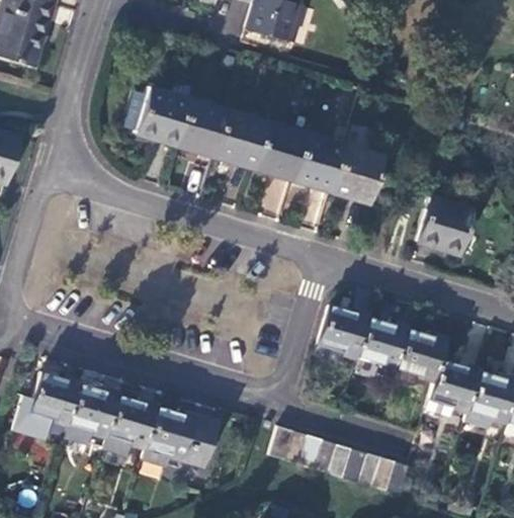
[(45,0),(3,0),(0,13),(0,56),(35,67),(55,3),(45,0)]
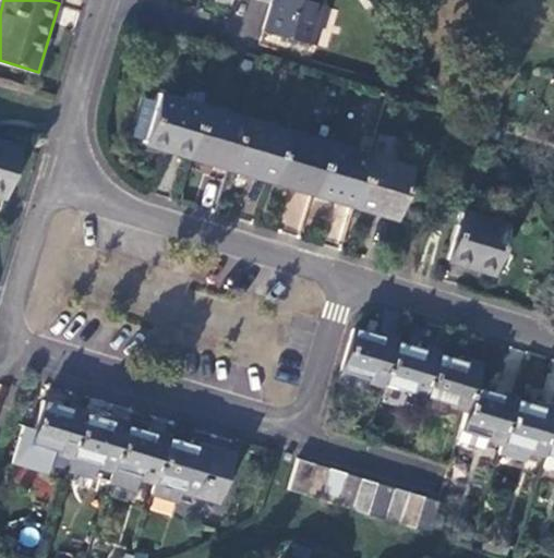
[(276,0),(268,27),(312,40),(323,3),(311,0),(276,0)]
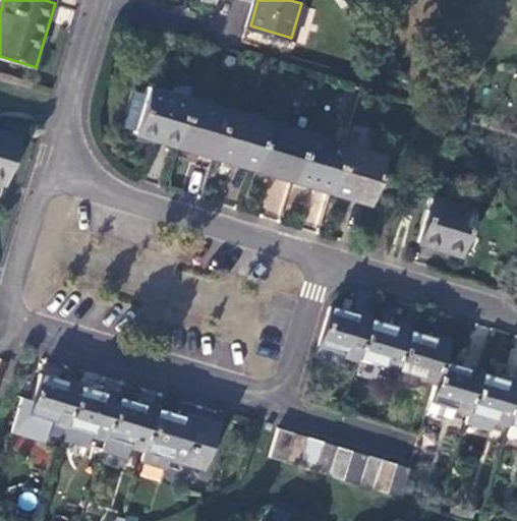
[(138,130),(138,133),(158,138),(159,134),(178,140),(190,99),(152,88),(150,95),(138,130)]
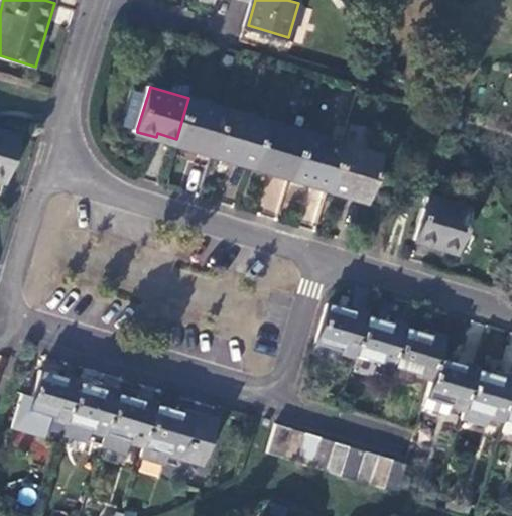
[(148,94),(135,90),(124,125),(137,129),(148,94)]
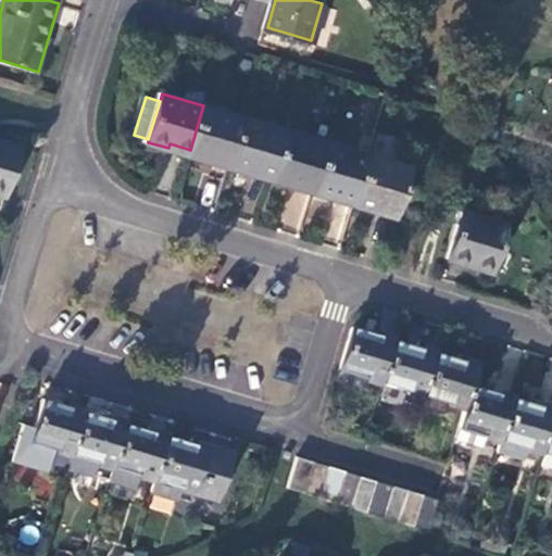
[(203,105),(190,150),(189,154),(210,161),(211,155),(231,162),(246,118),(203,105)]
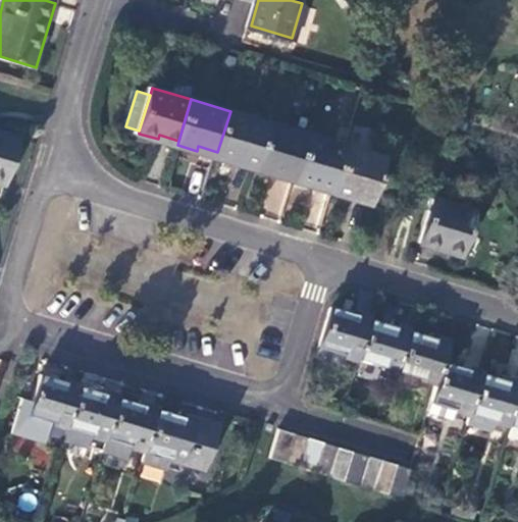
[(230,111),(217,152),(216,156),(236,162),(238,158),(257,163),(269,122),(230,111)]
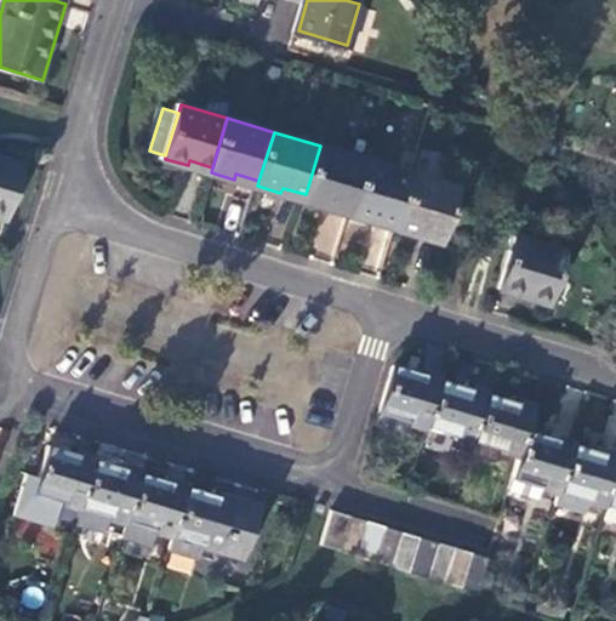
[(320,146),(306,194),(303,200),(328,206),(329,201),(352,209),(366,160),(320,146)]
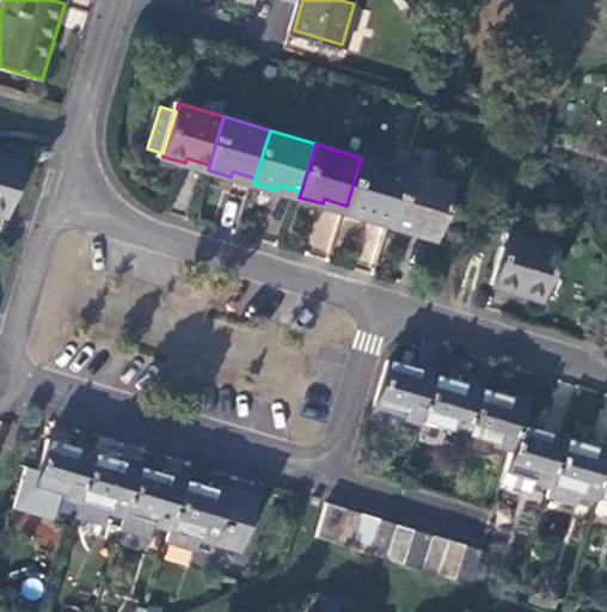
[(0,153),(0,212),(11,215),(26,161),(0,153)]
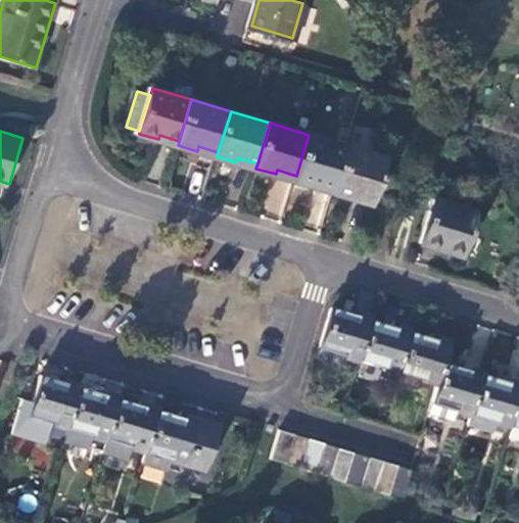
[(309,135),(296,176),(295,180),(315,186),(316,181),(336,187),(347,147),(309,135)]
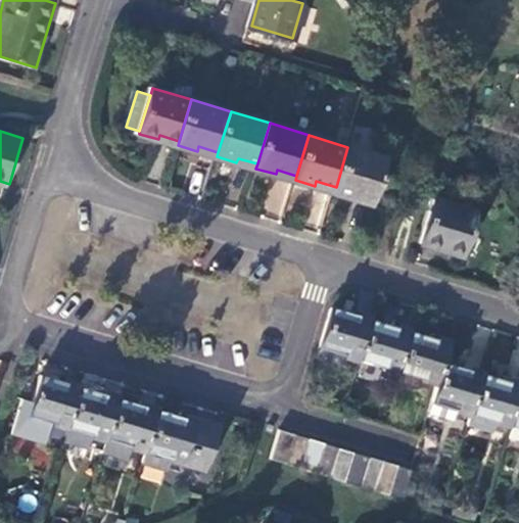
[(347,147),(336,187),(334,191),(355,197),(356,194),(375,199),(387,158),(347,147)]
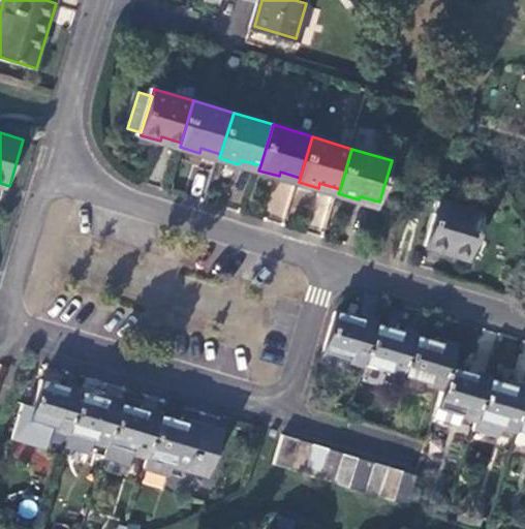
[(438,200),(425,245),(469,258),(483,214),(438,200)]
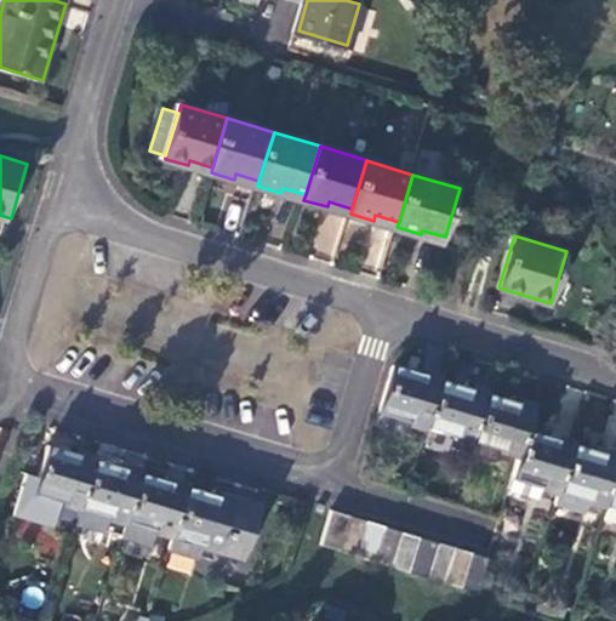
[(397,366),(383,414),(429,427),(443,380),(397,366)]
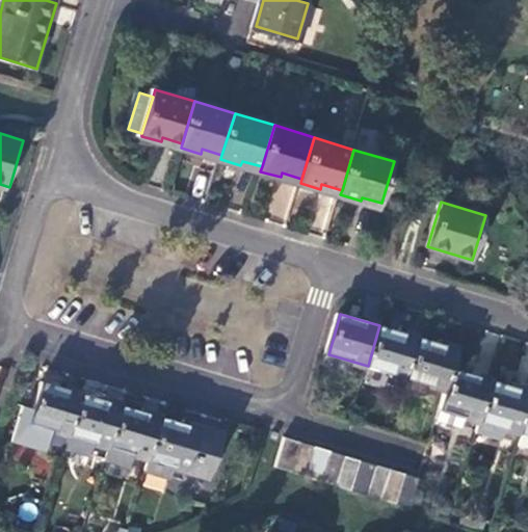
[(379,325),(368,366),(407,378),(420,337),(379,325)]
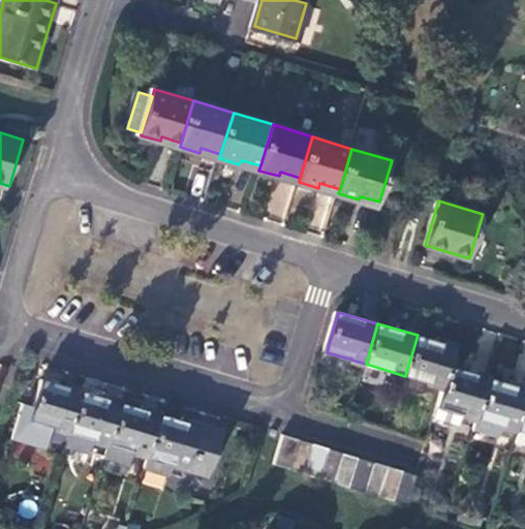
[(418,335),(405,376),(445,387),(452,366),(457,347),(418,335)]
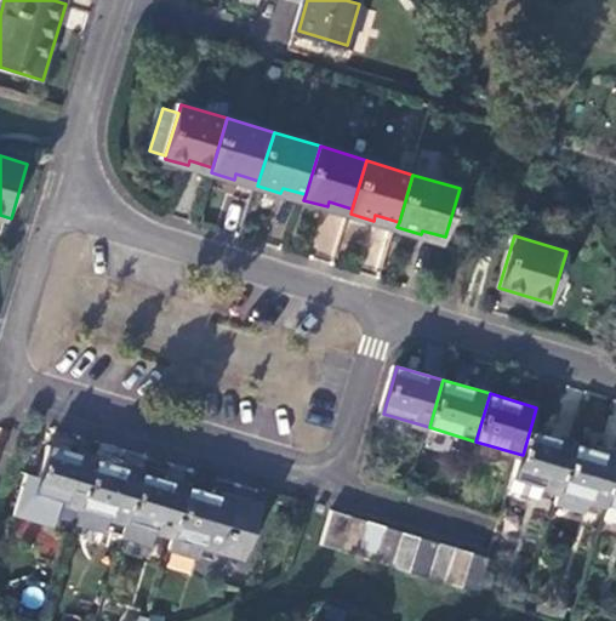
[(530,429),(523,455),(515,477),(562,490),(576,443),(530,429)]
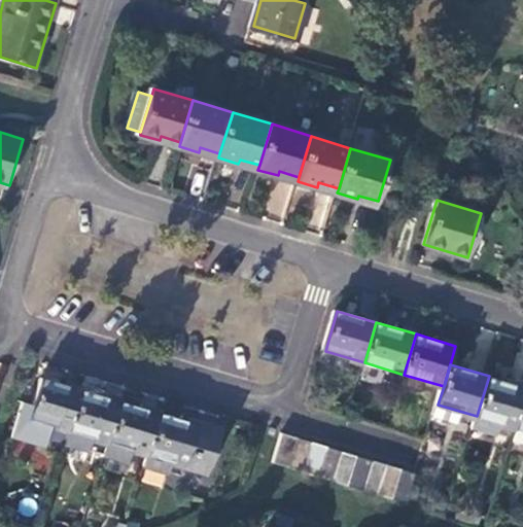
[(522,386),(489,376),(477,416),(517,428),(522,409),(522,386)]
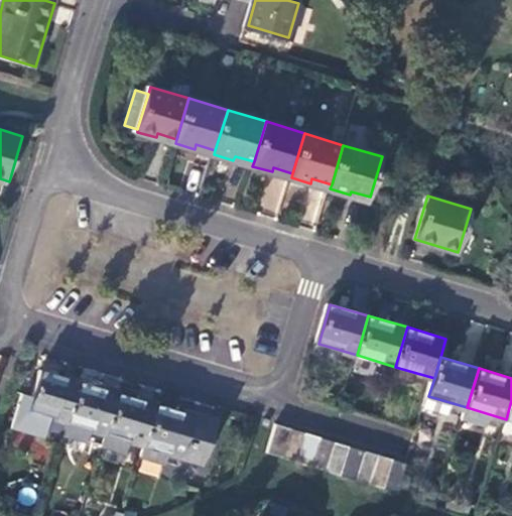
[(81,382),(42,370),(34,397),(24,394),(14,428),(46,438),(52,416),(70,421),(81,382)]
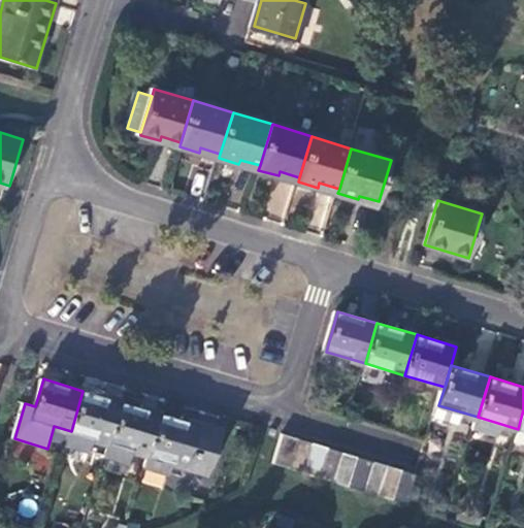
[(83,391),(71,431),(67,444),(92,452),(96,438),(110,442),(122,402),(83,391)]
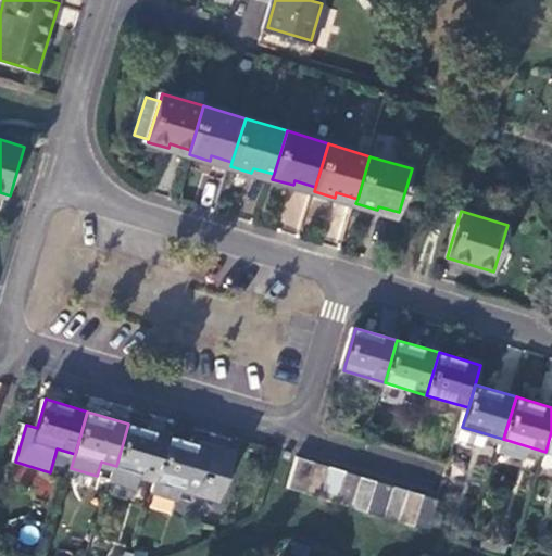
[(128,424),(116,466),(112,480),(138,488),(142,474),(158,479),(171,437),(128,424)]
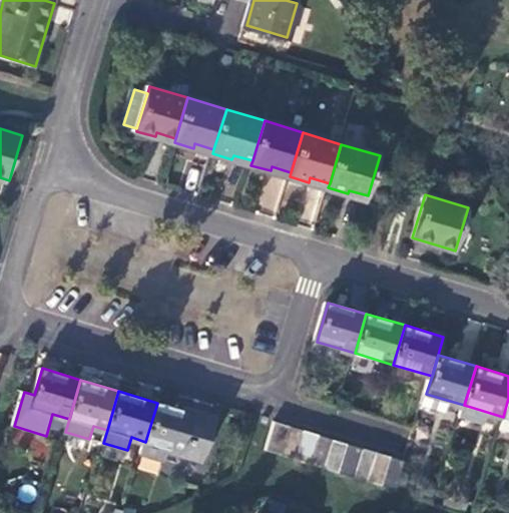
[(157,403),(145,442),(142,454),(165,461),(169,449),(202,459),(214,420),(157,403)]
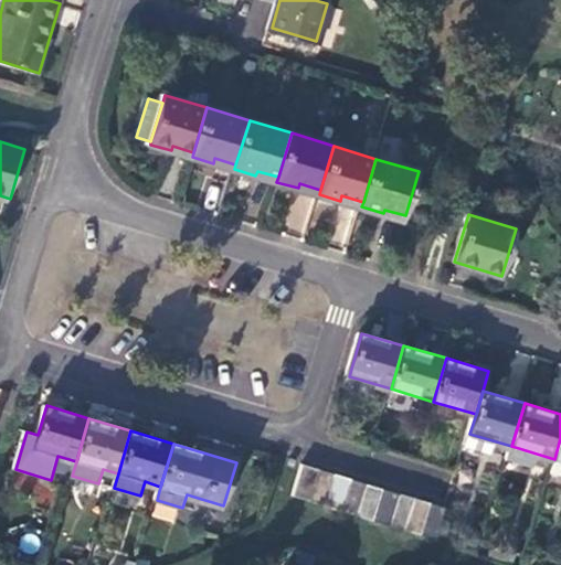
[(305,465),(296,497),(311,501),(321,469),(305,465)]
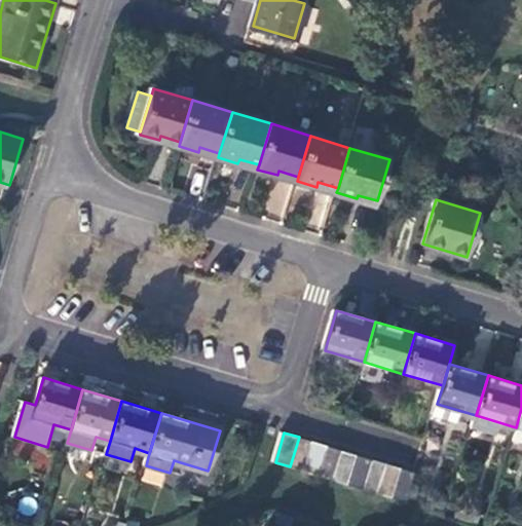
[(299,437),(290,466),(304,471),(313,441),(299,437)]
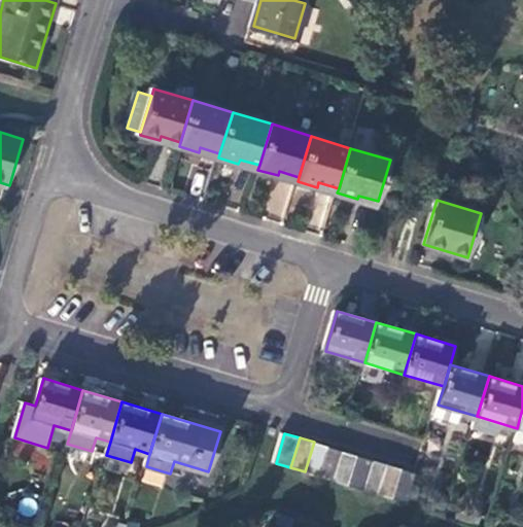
[(314,442),(305,471),(320,476),(328,447),(314,442)]
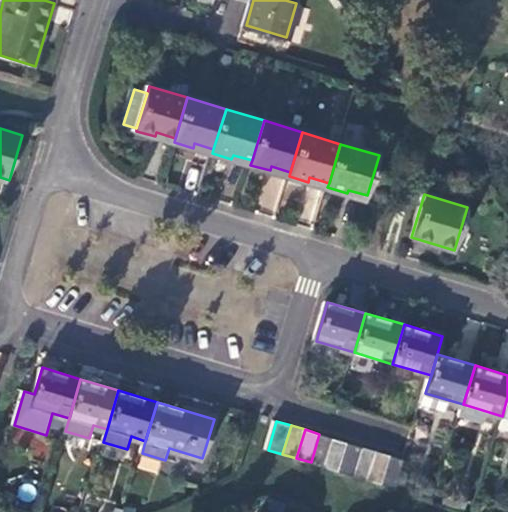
[(319,434),(311,462),(325,467),(334,438),(319,434)]
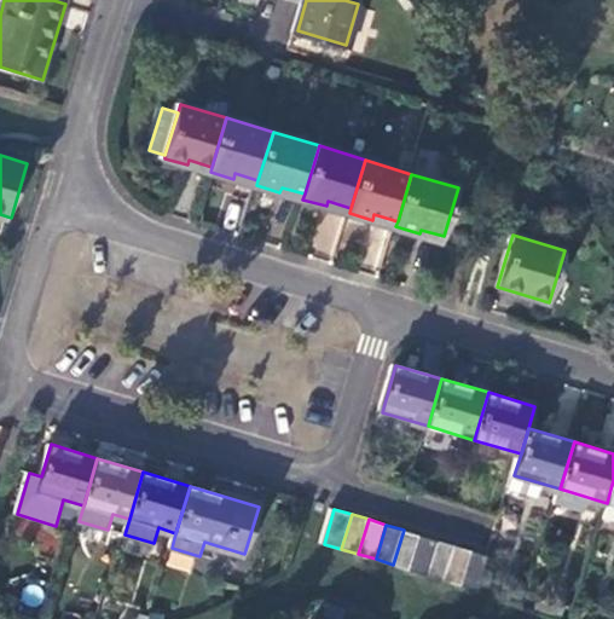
[(404,530),(393,565),(410,570),(421,534),(404,530)]
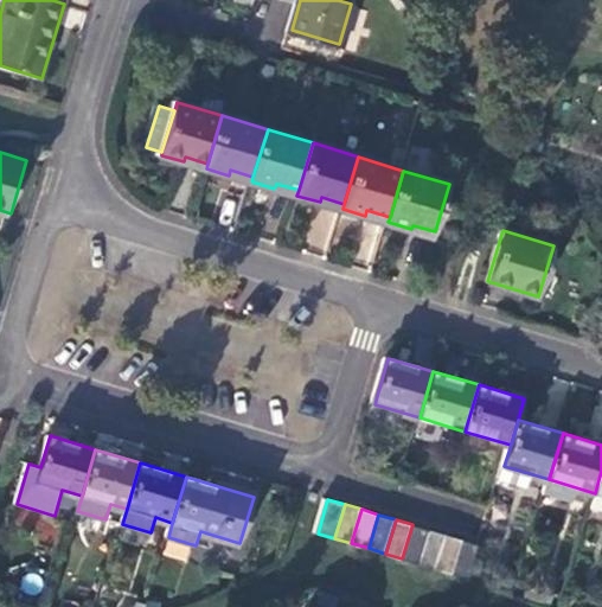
[(412,524),(402,558),(420,563),(429,530),(412,524)]
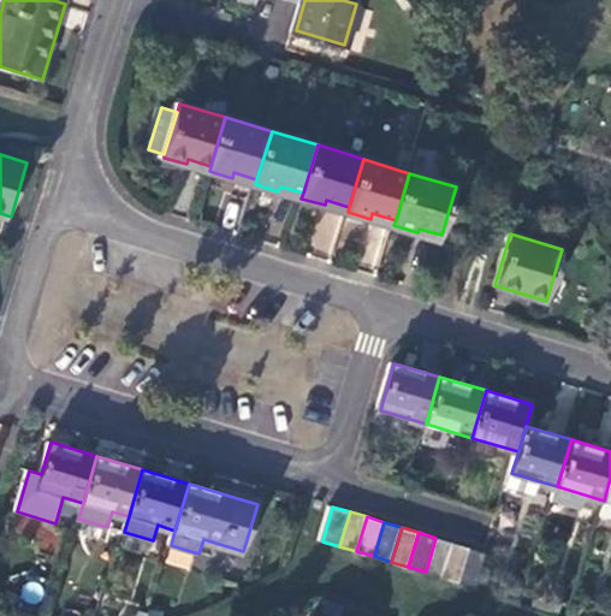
[(435,538),(426,572),(443,578),(454,543),(435,538)]
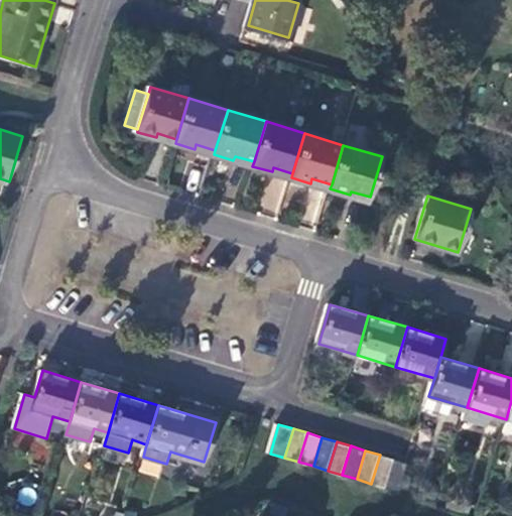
[(380,455),(371,484),(385,488),(394,459),(380,455)]
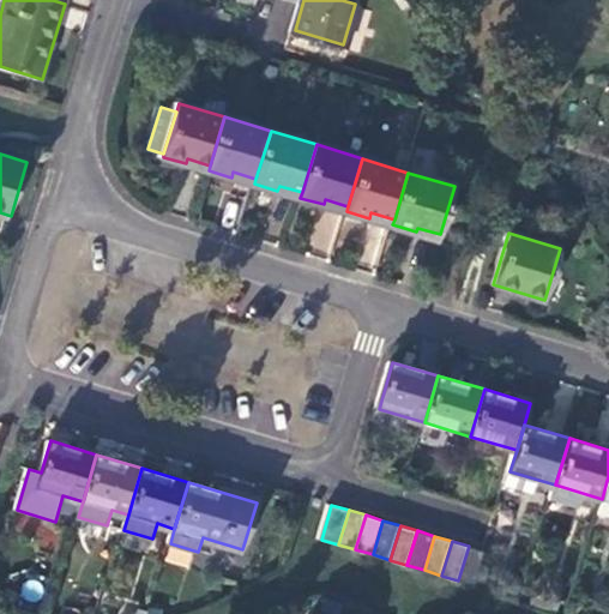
[(469,546),(458,581),(476,585),(486,552),(469,546)]
